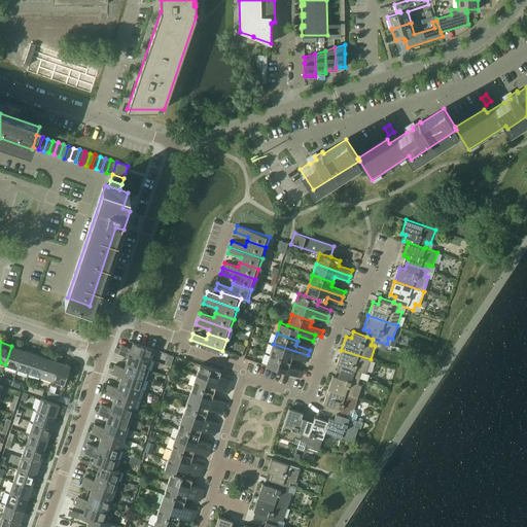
[(121,345),(119,349),(150,359),(154,349),(133,342),(131,348),(121,345)]
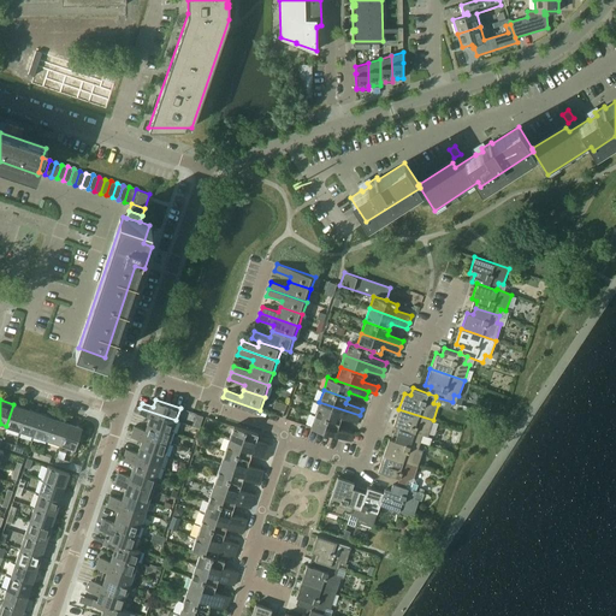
[(319,402),(315,414),(339,422),(342,418),(357,422),(360,415),(319,402)]
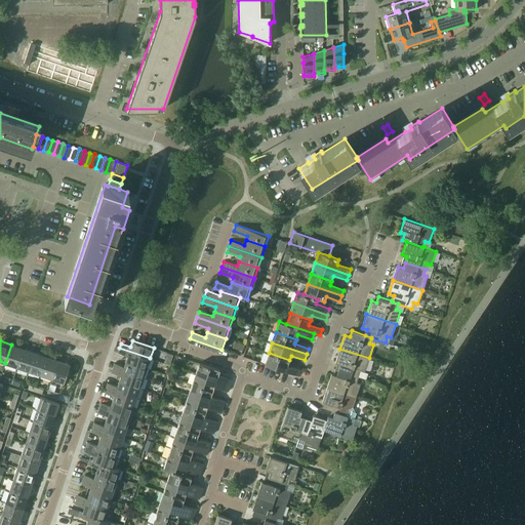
[(5,363),(16,367),(23,349),(11,345),(5,363)]
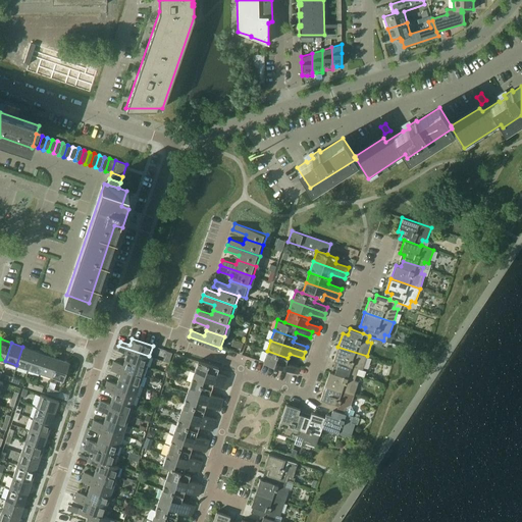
[(126,354),(125,359),(146,366),(149,356),(118,346),(117,351),(126,354)]
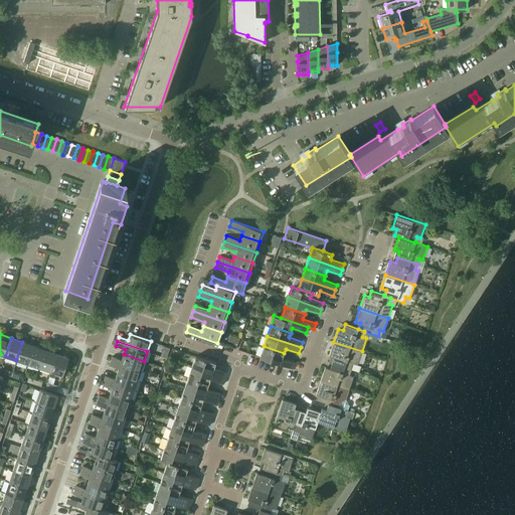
[(16,360),(27,364),(33,346),(22,342),(16,360)]
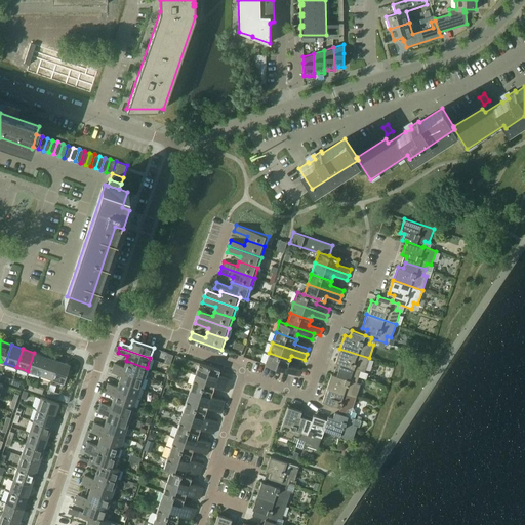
[(340,364),(338,369),(359,376),(364,378),(366,372),(364,372),(369,358),(339,349),(335,362),(340,364)]
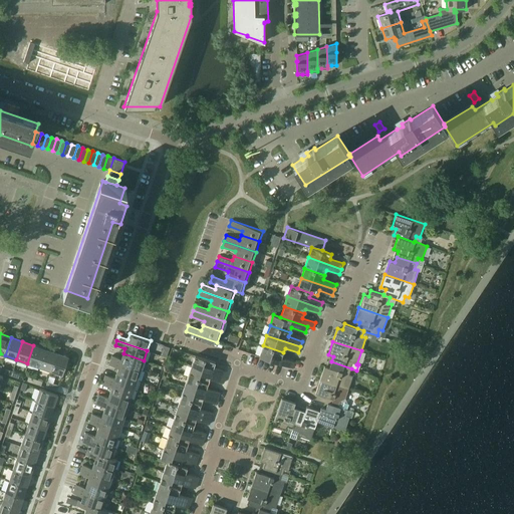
[(27,363),(39,366),(45,348),(33,345),(27,363)]
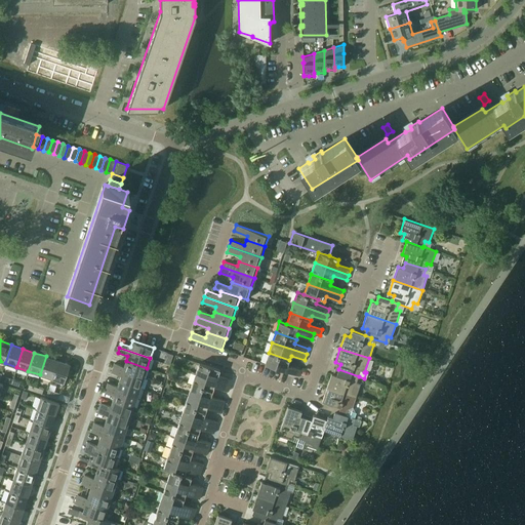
[(289,360),(269,353),(265,364),(299,375),(301,369),(288,365),(289,360)]
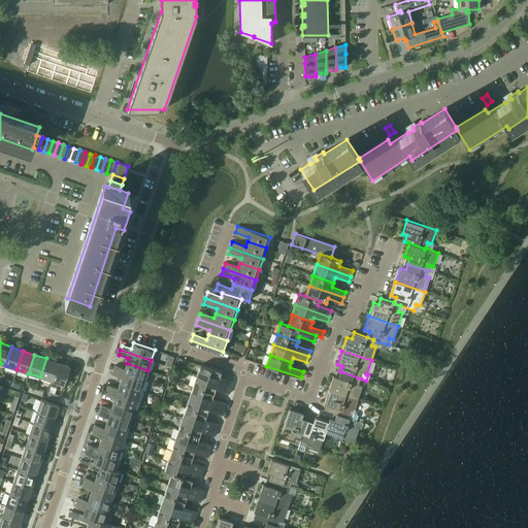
[(40,376),(52,381),(58,362),(46,358),(40,376)]
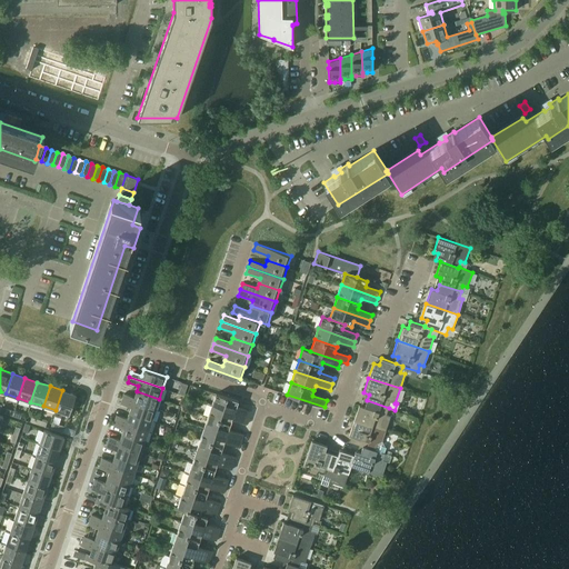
[(62,390),(56,410),(69,415),(76,395),(62,390)]
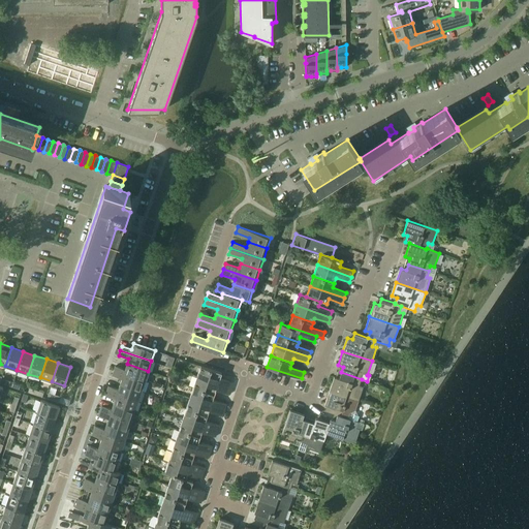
[(115,366),(114,370),(145,381),(148,371),(127,364),(125,369),(115,366)]
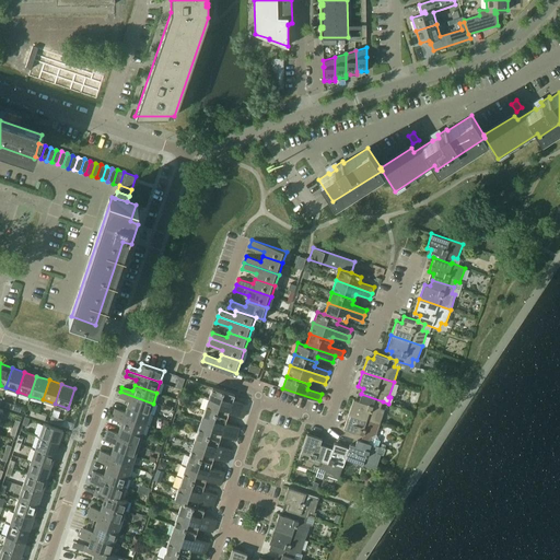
[(212,387),(209,399),(245,411),(247,405),(233,400),(234,395),(212,387)]
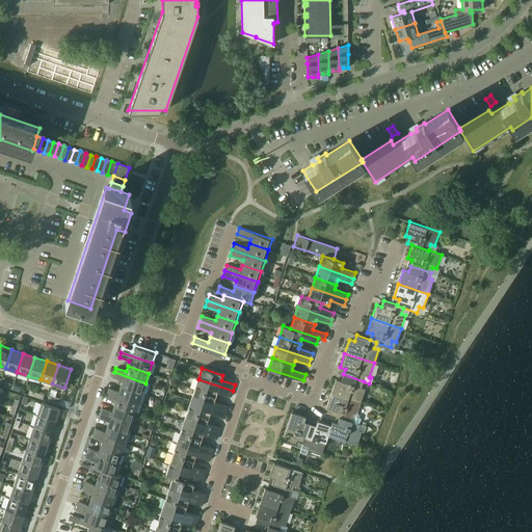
[(123,380),(121,386),(142,393),(145,383),(114,372),(112,377),(123,380)]
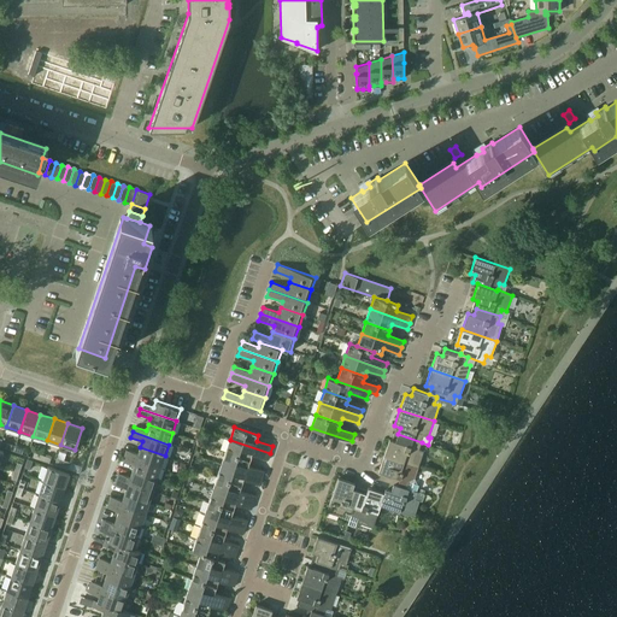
[(389,439),(385,456),(418,466),(424,451),(419,450),(422,442),(398,434),(395,441),(389,439)]
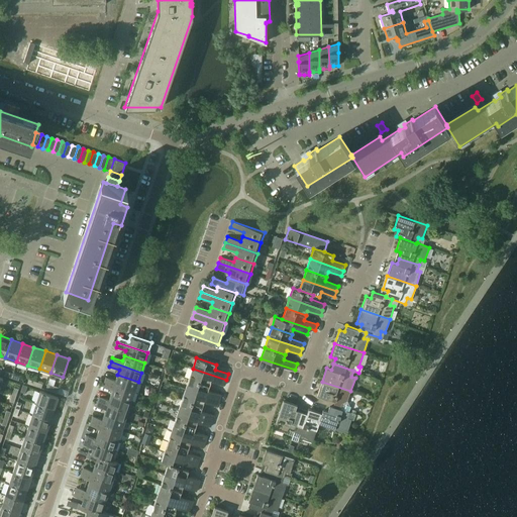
[(193,369),(189,379),(209,386),(211,381),(224,386),(226,380),(193,369)]
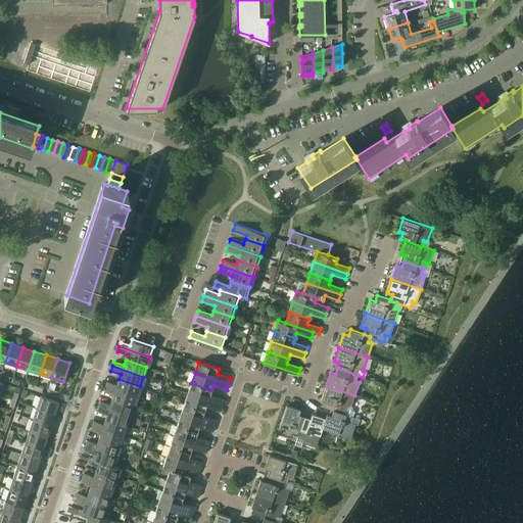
[(13,378),(11,382),(18,384),(20,380),(19,380),(21,375),(17,374),(16,379),(13,378)]
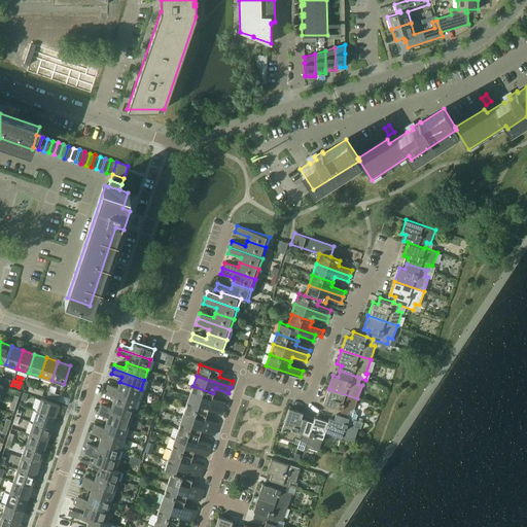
[(108,384),(106,389),(137,399),(141,389),(119,382),(117,388),(108,384)]
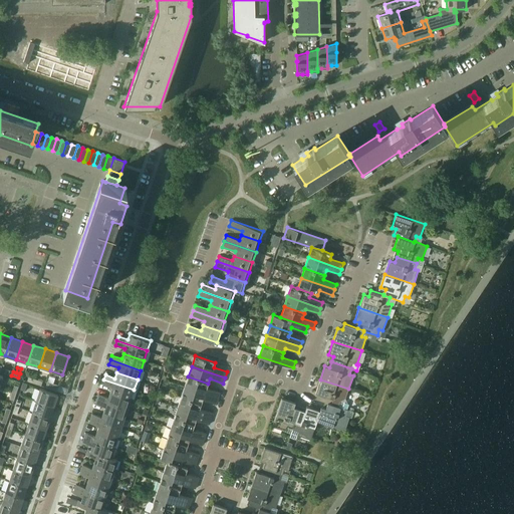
[(188,376),(185,387),(218,398),(220,393),(207,388),(208,383),(188,376)]
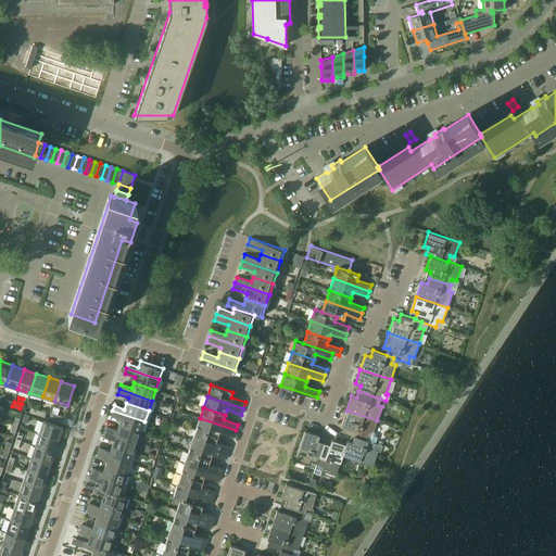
[(121,418),(119,425),(141,432),(144,421),(112,411),(111,415),(121,418)]
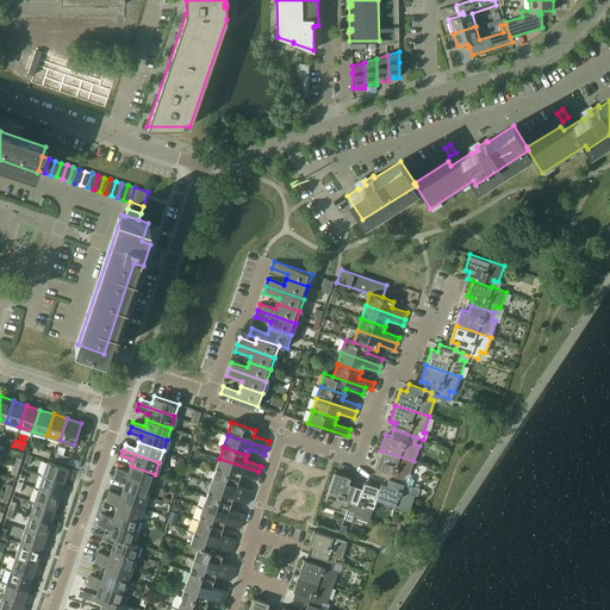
[(378,475),(388,479),(388,478),(402,483),(411,485),(412,479),(410,472),(414,461),(380,450),(374,466),(380,468),(378,475)]
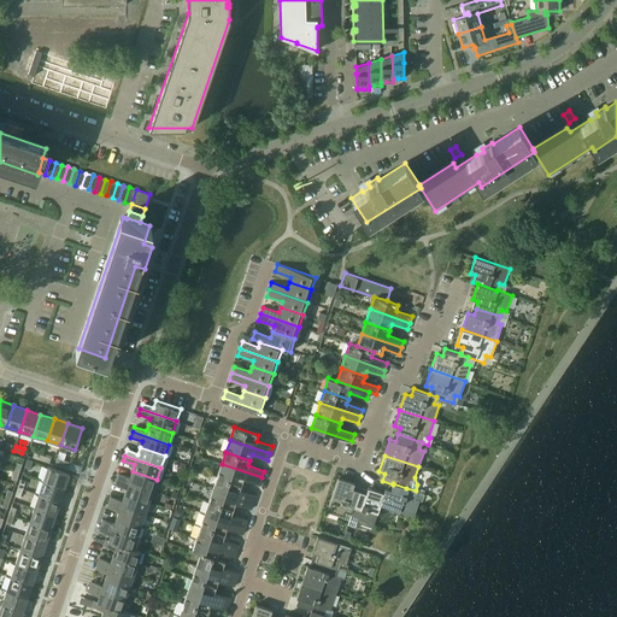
[(57,458),(56,465),(80,474),(81,474),(83,466),(57,458)]
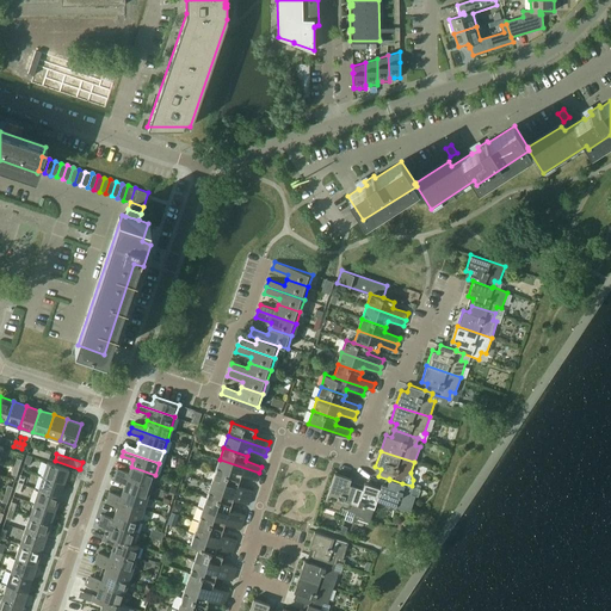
[(220,460),(215,471),(239,480),(241,475),(257,480),(259,473),(220,460)]
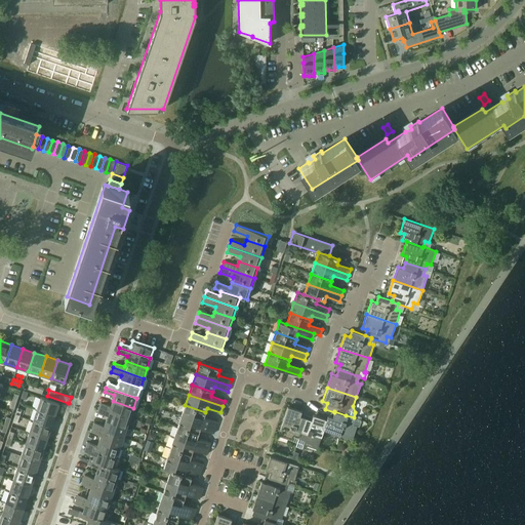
[(41,397),(37,409),(55,415),(59,403),(41,397)]
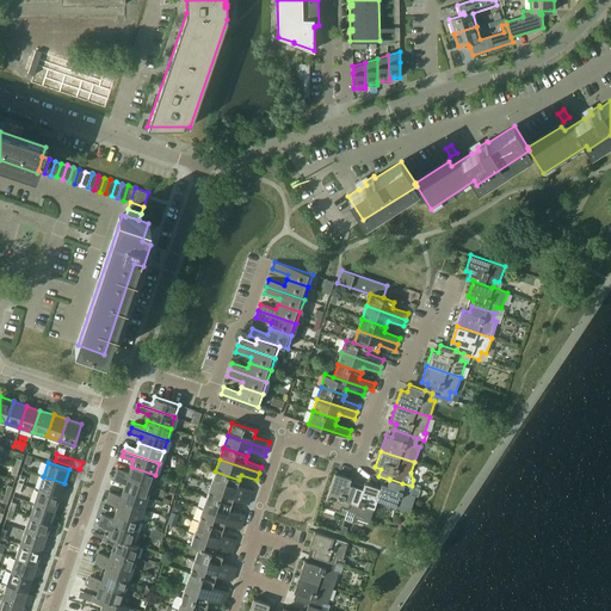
[(117,469),(116,474),(152,486),(155,475),(131,467),(129,473),(117,469)]
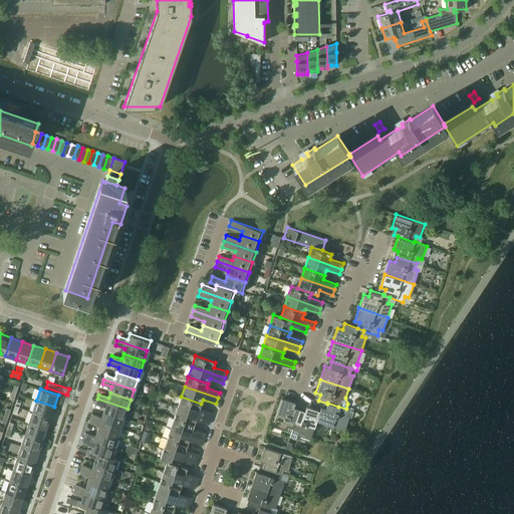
[(181,397),(178,408),(211,419),(213,413),(200,409),(201,404),(181,397)]
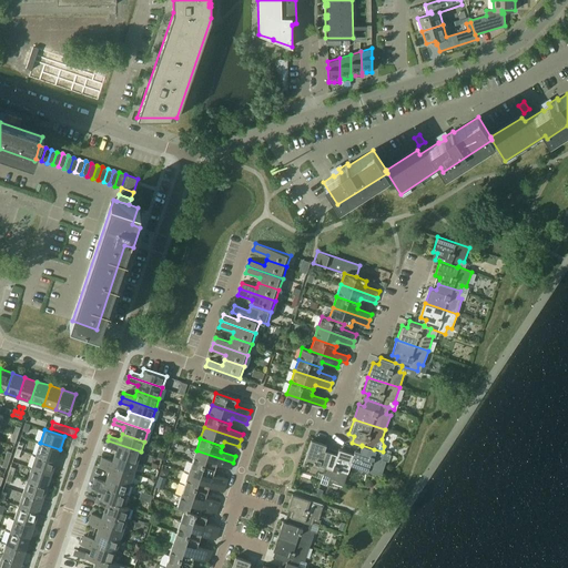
[(317,473),(323,475),(331,453),(325,450),(326,445),(312,439),(301,472),(316,477),(317,473)]
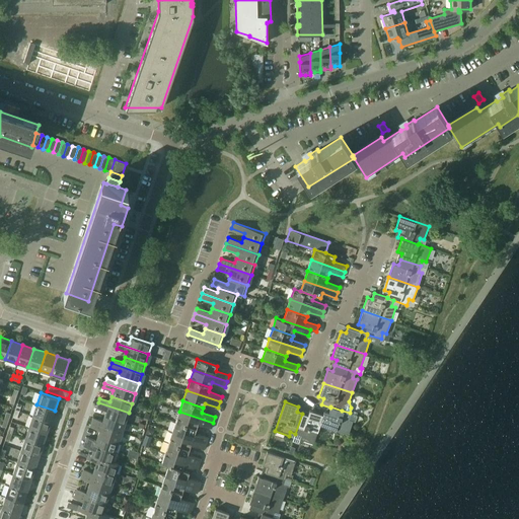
[(106,411),(104,416),(126,423),(129,413),(98,402),(96,408),(106,411)]
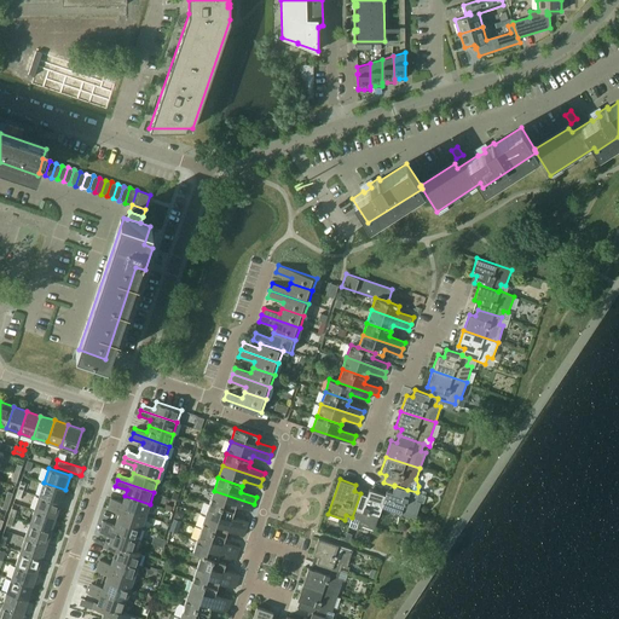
[(44,482),(39,496),(61,503),(65,490),(44,482)]
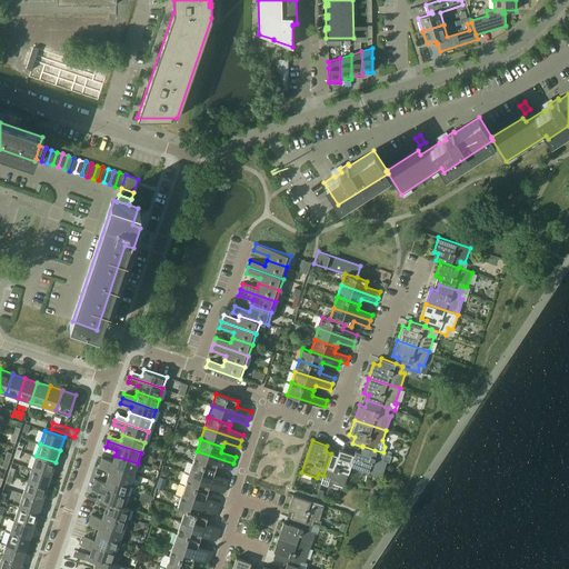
[(356,450),(353,455),(355,455),(350,466),(351,466),(382,477),(387,461),(382,460),(385,453),(383,452),(375,450),(362,446),(362,447),(360,452),(356,450)]
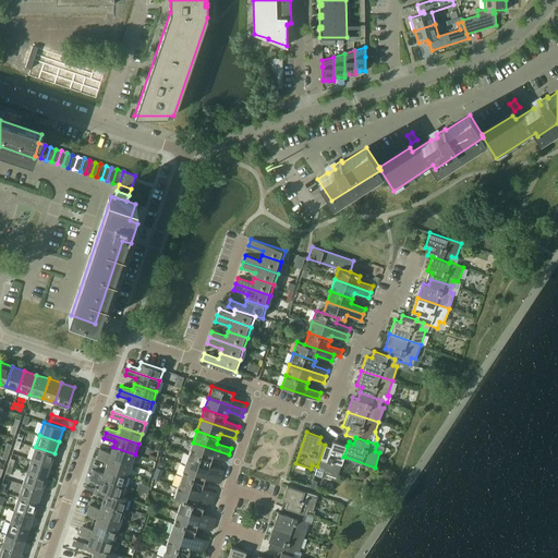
[(325,445),(317,466),(315,474),(320,476),(323,472),(337,477),(344,457),(343,457),(348,446),(347,446),(332,441),(331,446),(325,445)]
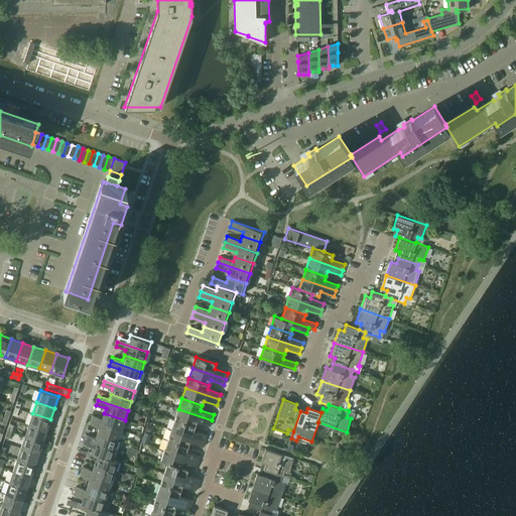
[(178,409),(174,419),(196,426),(197,421),(210,425),(212,420),(178,409)]
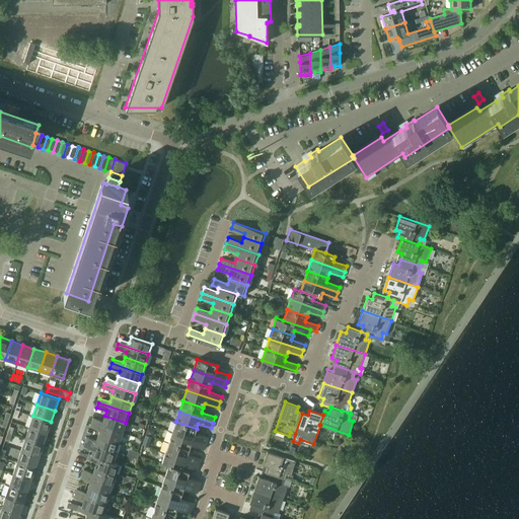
[(32,416),(28,427),(47,433),(51,422),(32,416)]
